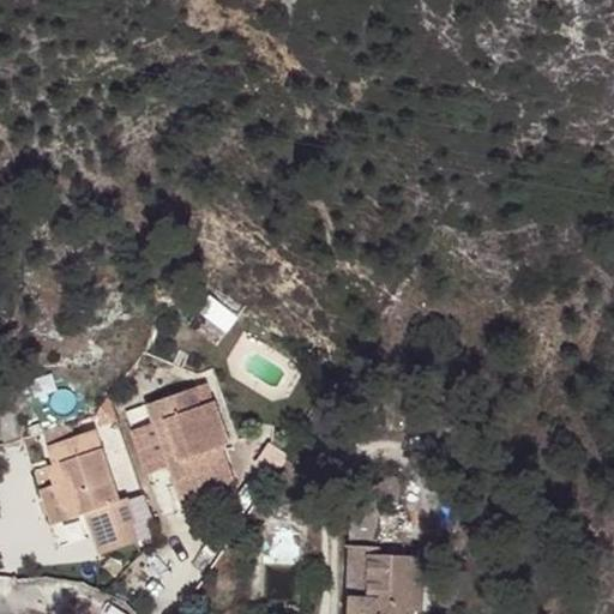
[(186,499),(194,503),(234,489),(220,447),(228,444),(216,410),(205,402),(198,404),(192,387),(148,404),(154,422),(166,455),(180,497),(186,499)]
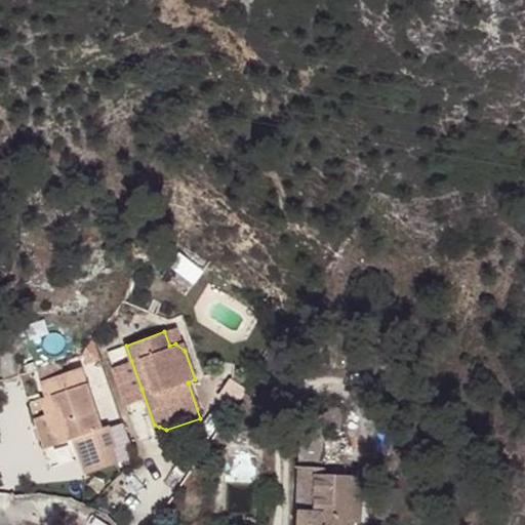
[(175,344),(185,351),(182,341),(175,344)]
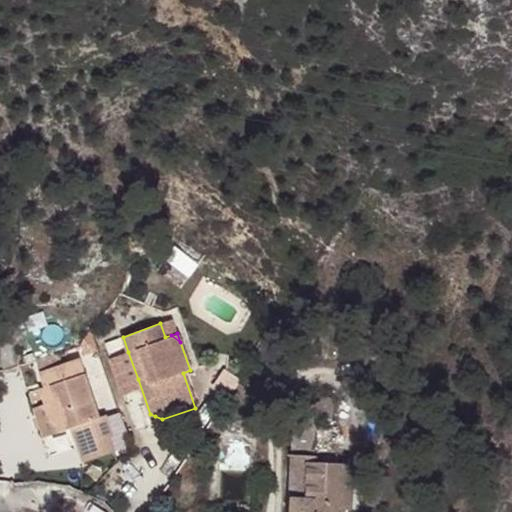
[(125,384),(138,379),(128,352),(115,356),(125,384)]
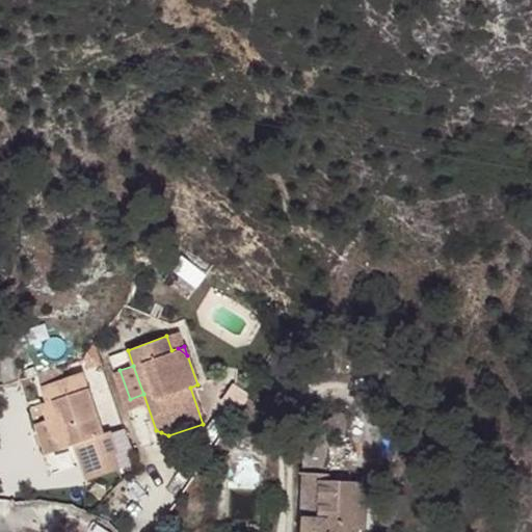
[(116,452),(108,430),(102,432),(80,371),(42,386),(47,401),(42,403),(47,419),(58,449),(75,444),(84,440),(91,460),(116,452)]
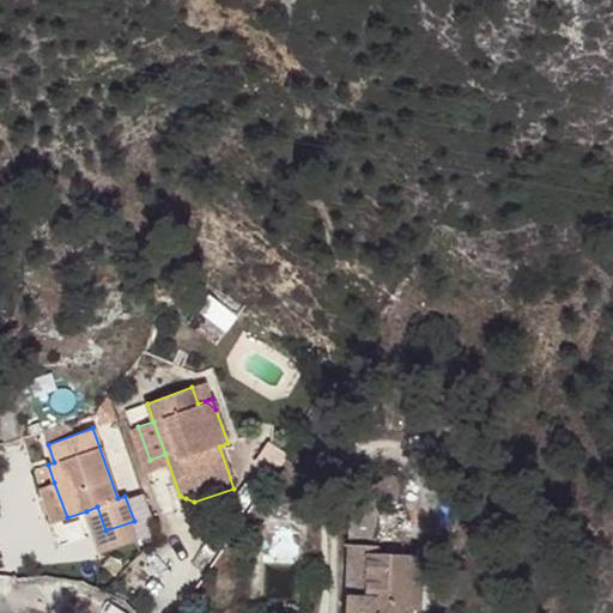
[(67,517),(54,483),(41,489),(53,522),(67,517)]
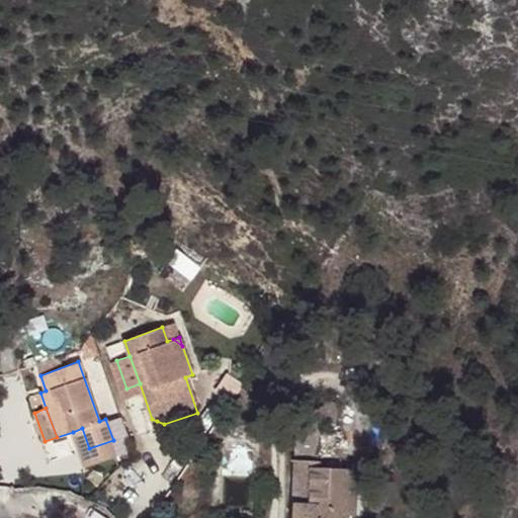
[(155,428),(164,424),(157,421),(152,419),(155,428)]
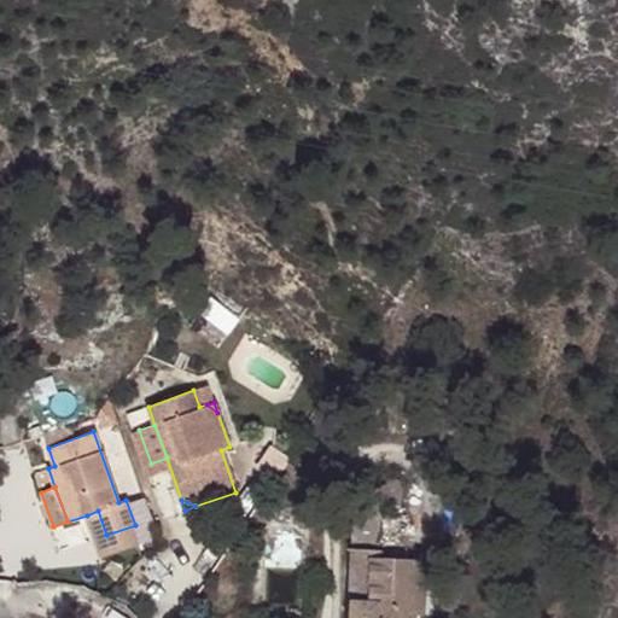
[(94,538),(106,535),(98,511),(87,516),(94,538)]
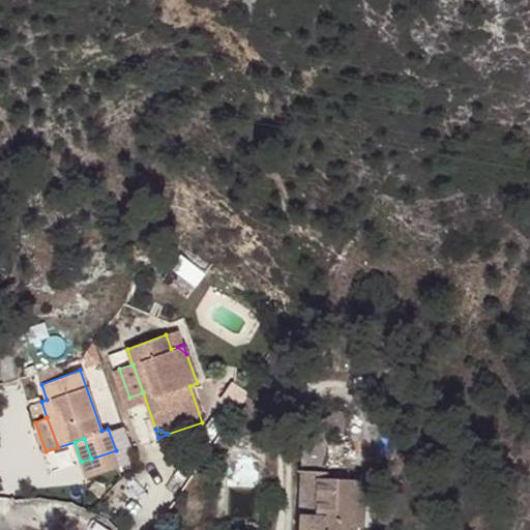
[(324,473),(302,472),(300,516),(299,529),(356,529),(357,528),(363,529),(364,480),(324,479),(324,473)]
